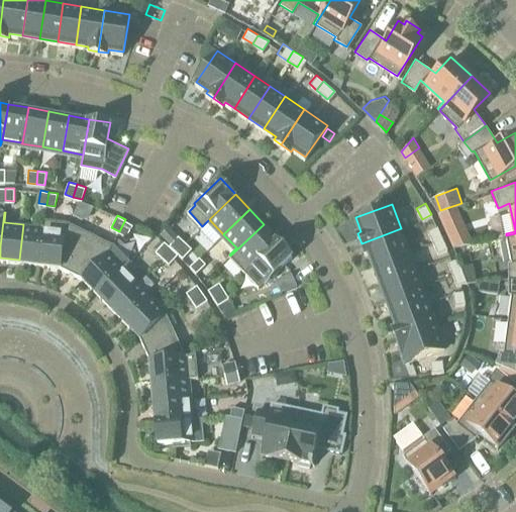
[(43,226),(23,224),(19,260),(39,263),(45,217),(44,217),(43,226)]
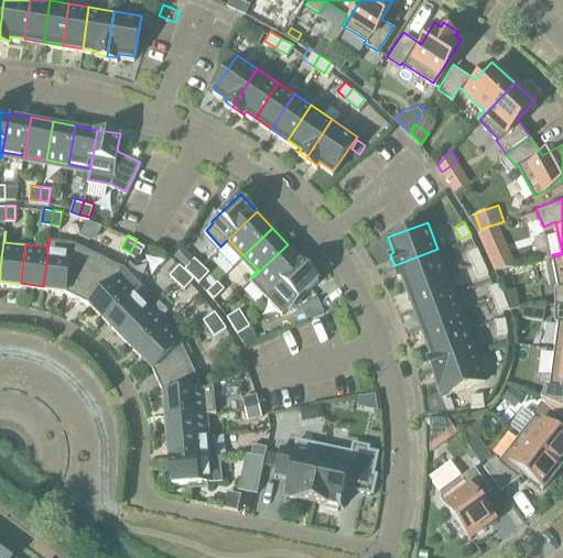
[(75,240),(50,237),(43,286),(66,288),(71,251),(75,240)]
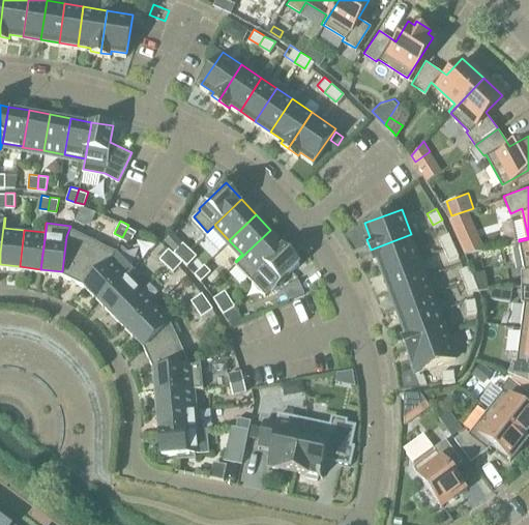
[(137,230),(128,225),(122,237),(129,241),(137,230)]
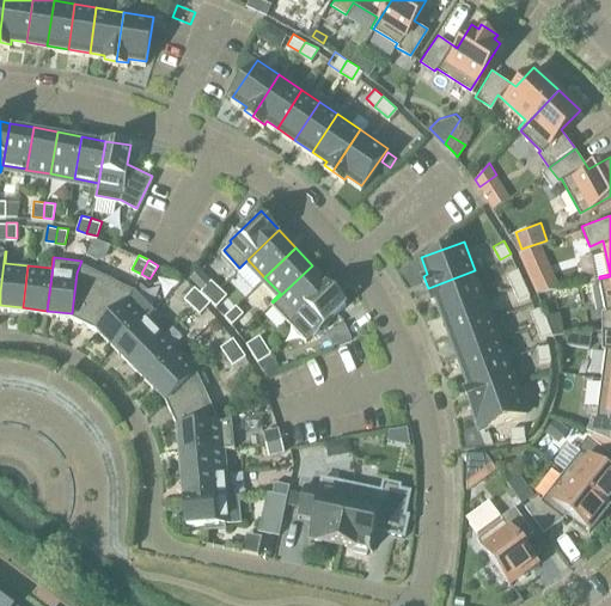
[(134,287),(81,261),(77,273),(72,313),(98,326),(129,298),(134,287)]
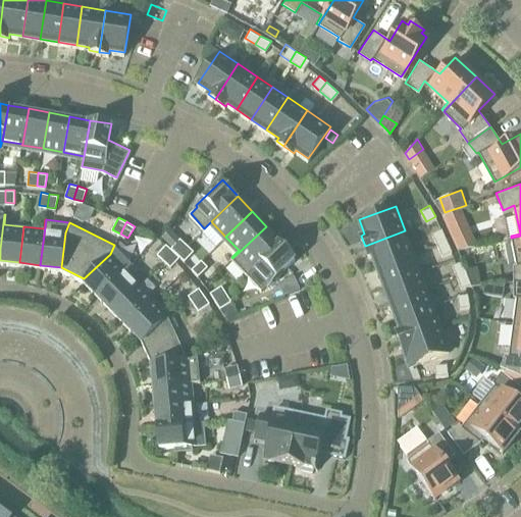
[(280,242),(266,226),(232,258),(247,273),(253,267),(280,242)]
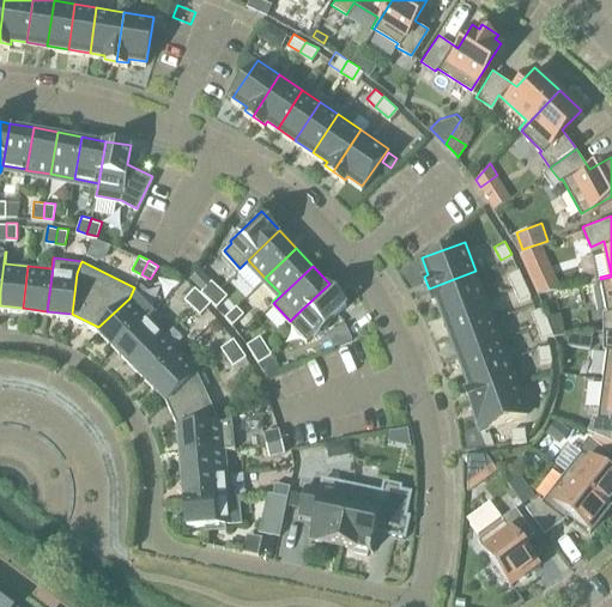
[(526,280),(520,267),(507,273),(513,286),(526,280)]
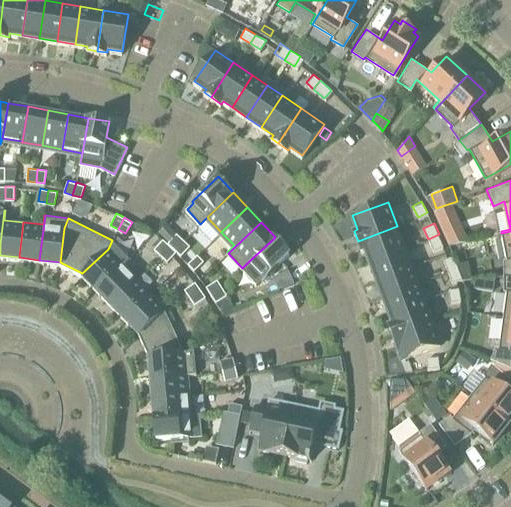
[(405,248),(397,226),(358,241),(361,250),(365,248),(369,261),(405,248)]
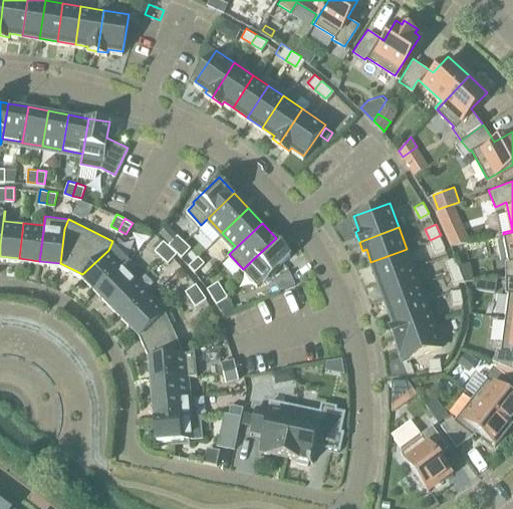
[(512,232),(503,234),(508,259),(505,259),(505,275),(512,274),(512,232)]
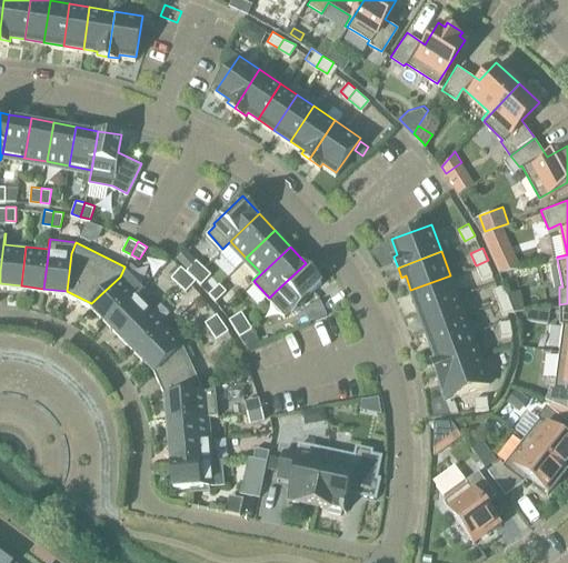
[(205,264),(197,258),(187,268),(193,275),(205,264)]
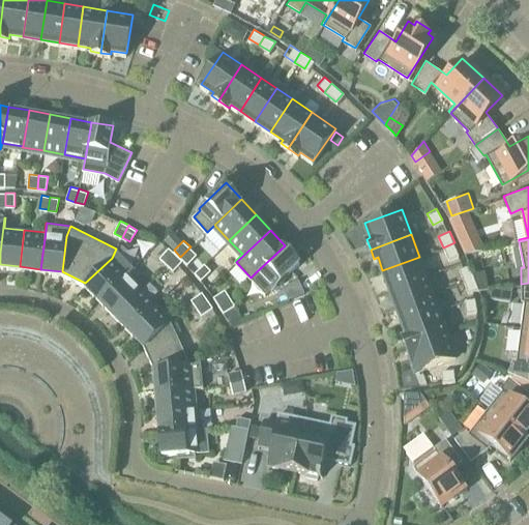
[(460,254),(454,242),(443,248),(448,259),(460,254)]
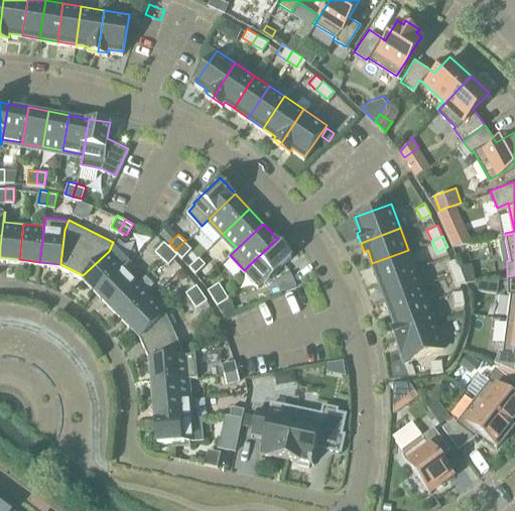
[(291,253),(277,239),(250,264),(265,278),(291,253)]
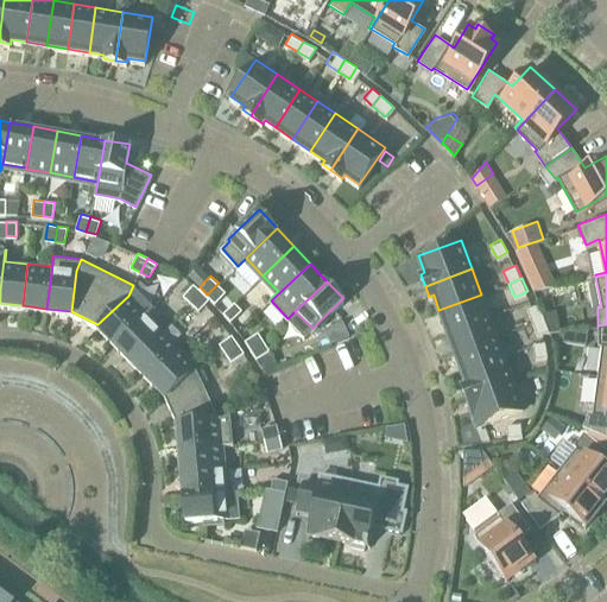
[(202,291),(194,283),(183,293),(191,302),(202,291)]
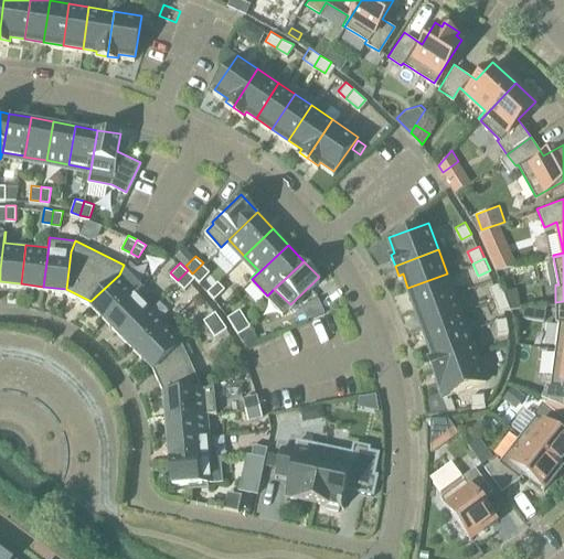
[(210,269),(203,262),(192,273),(200,280),(210,269)]
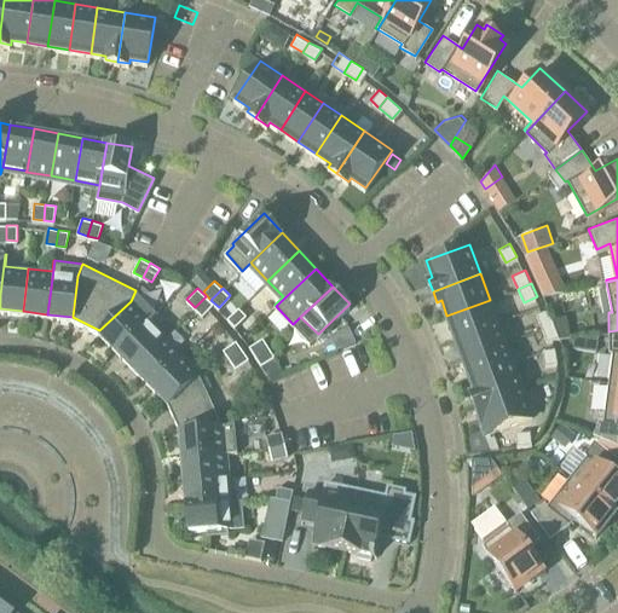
[(213,304),(211,300),(206,296),(195,307),(203,314),(213,304)]
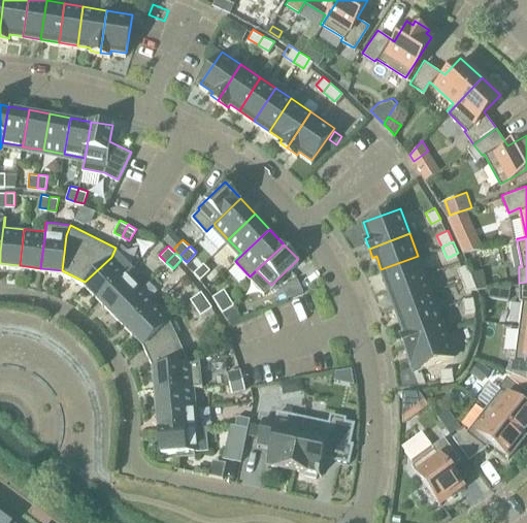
[(424,273),(418,256),(381,269),(388,287),(424,273)]
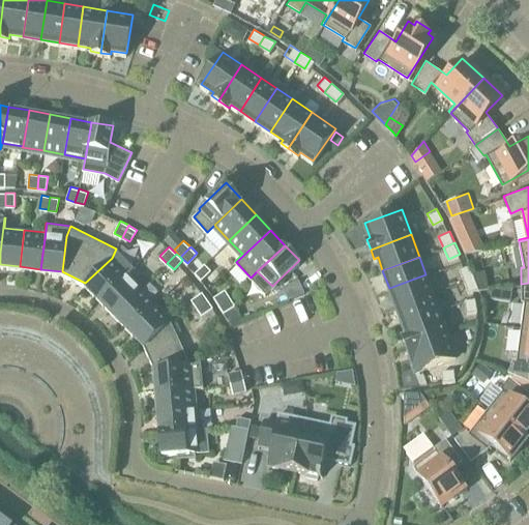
[(126,273),(112,258),(85,283),(100,298),(126,273)]
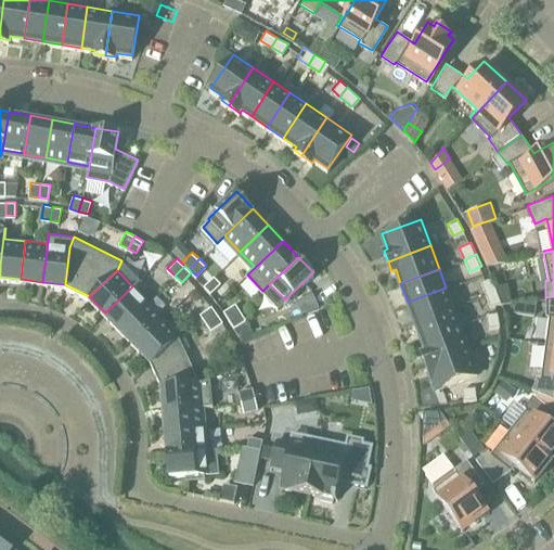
[(220,282),(214,276),(204,284),(210,292),(220,282)]
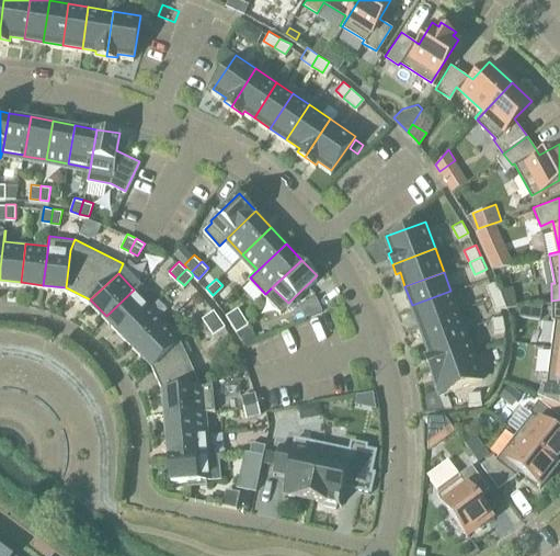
[(483,299),(496,294),(491,282),(479,286),(483,299)]
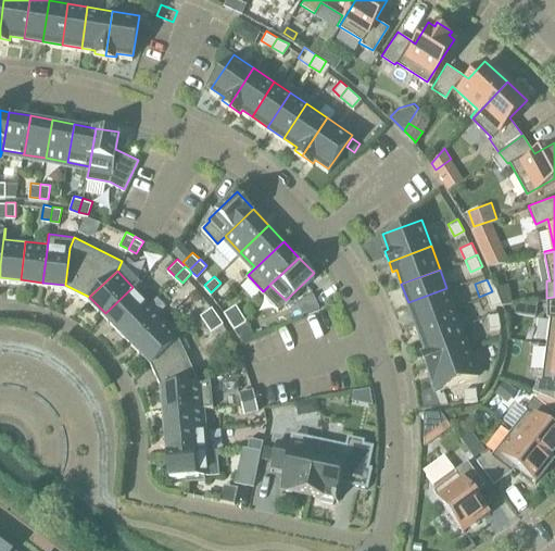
[(148,302),(133,287),(105,313),(121,329),(148,302)]
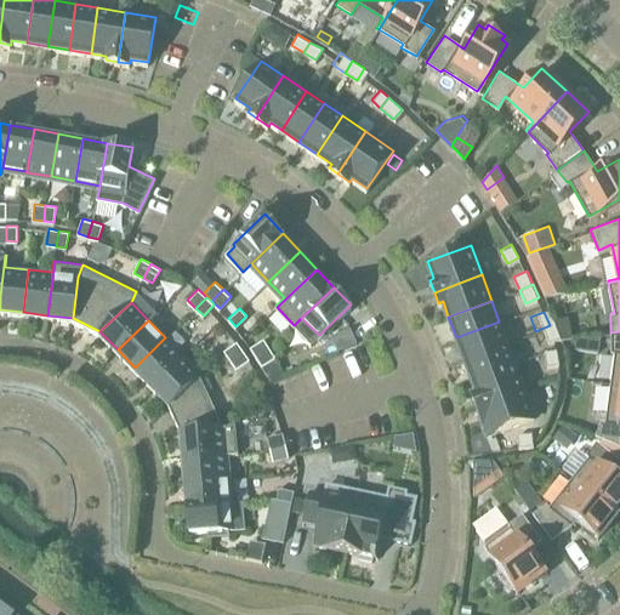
[(507,341),(499,322),(456,337),(464,358),(507,341)]
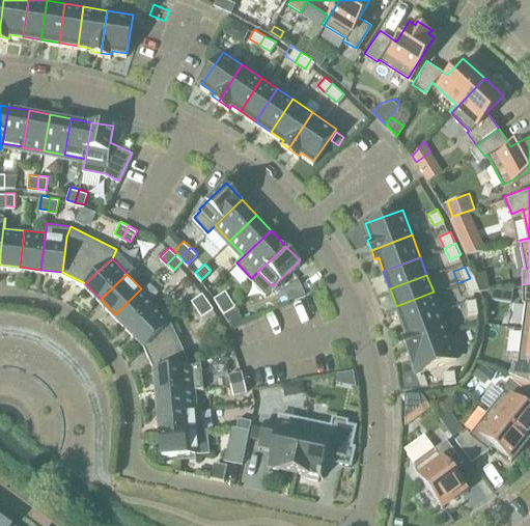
[(474,291),(470,278),(457,283),(462,295),(474,291)]
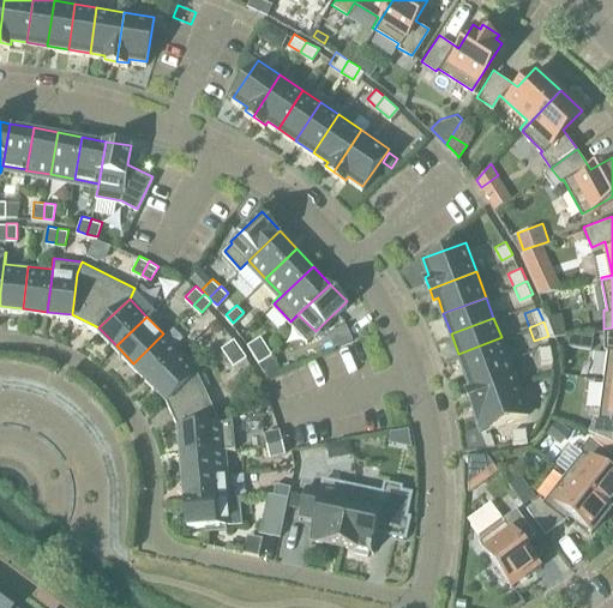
[(612,329),(604,329),(604,347),(607,347),(602,378),(612,378),(612,329)]
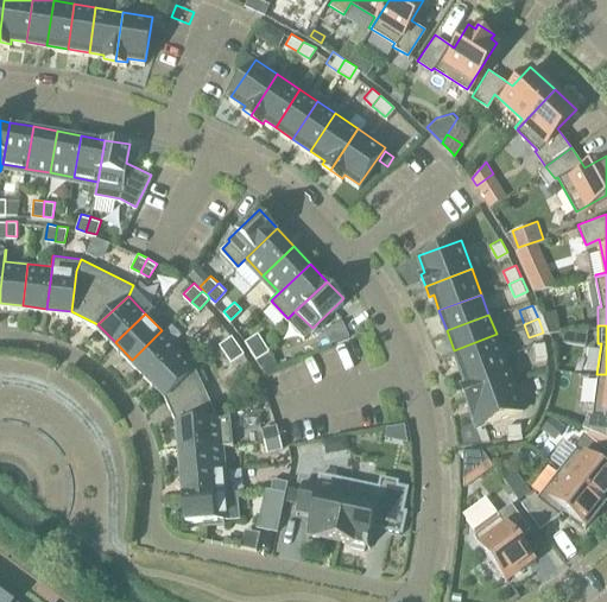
[(179,348),(162,330),(132,360),(149,376),(179,348)]
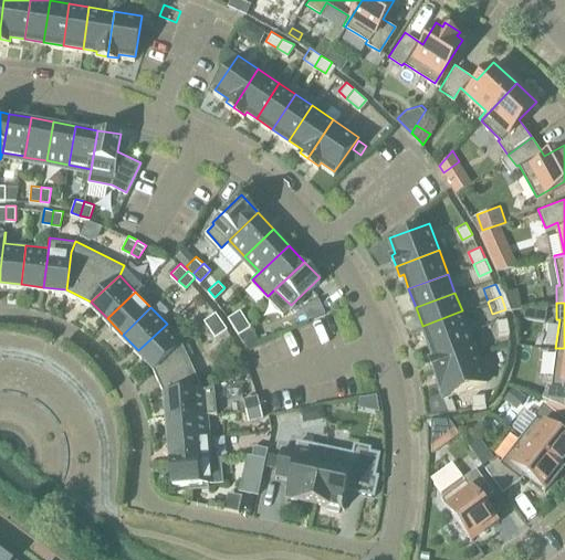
[(246,317),(240,307),(228,315),(233,324),(246,317)]
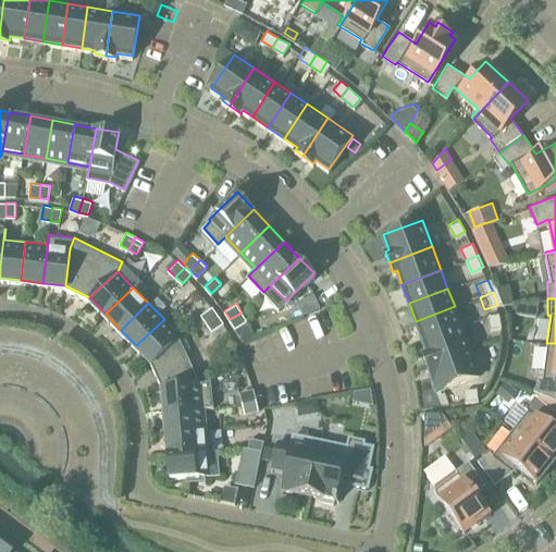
[(461,324),(455,306),(416,321),(422,340),(461,324)]
